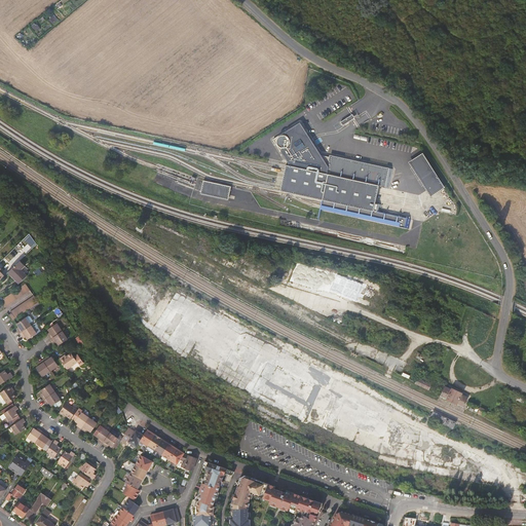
[(343,125),(351,120),(349,117),(341,122),(343,125)]
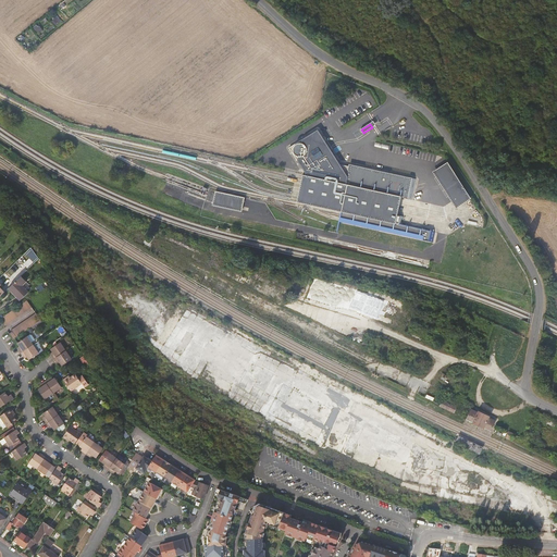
[(416,180),(362,168),(360,182),(351,180),(354,168),(349,166),(337,164),(317,130),(287,148),(302,172),(302,175),(300,175),(294,201),(339,212),(337,221),(432,243),(434,232),(401,224),(403,217),(396,214),(400,198),(411,200),(416,180)]
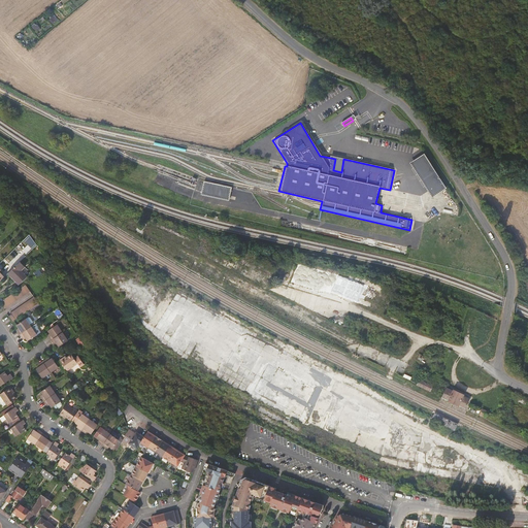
[(410,163),(429,192),(440,184),(423,155),(410,163)]
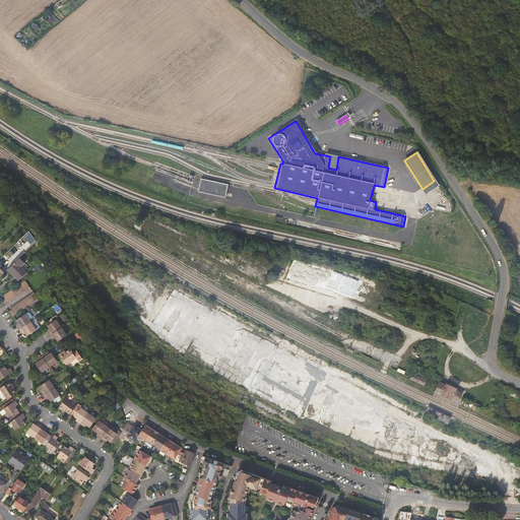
[(336,170),(338,156),(326,153),(326,155),(330,156),(328,168),(336,170)]
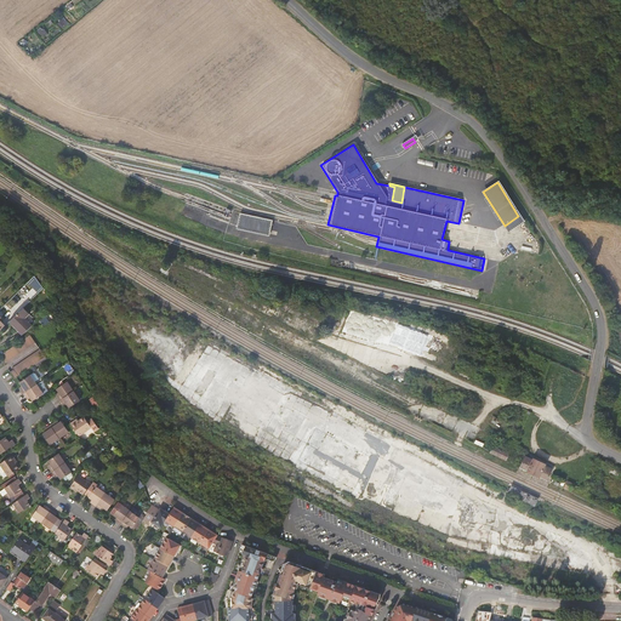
[(272,221),(235,214),(232,228),(268,237),(272,221)]
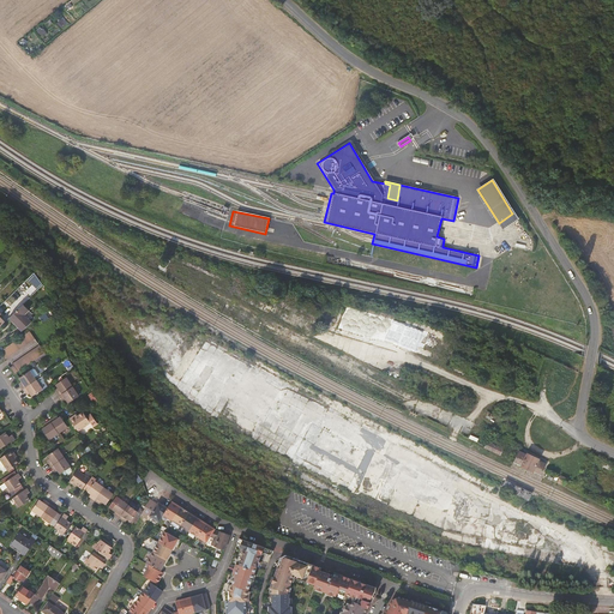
[(512,214),(499,223),(504,229),(517,221),(512,214)]
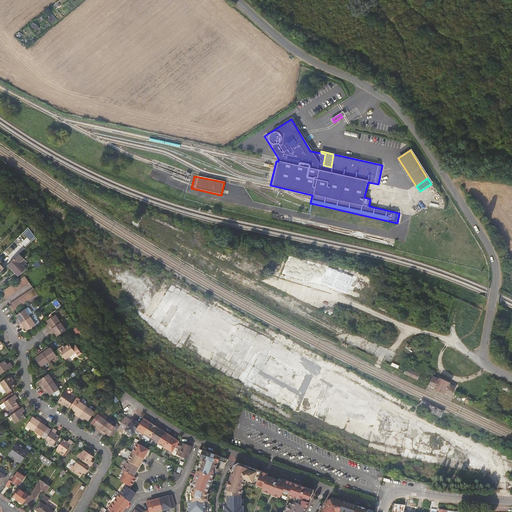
[(25,260),(20,255),(16,259),(12,262),(11,264),(15,268),(13,269),(16,271),(24,265),(22,263),(25,260)]
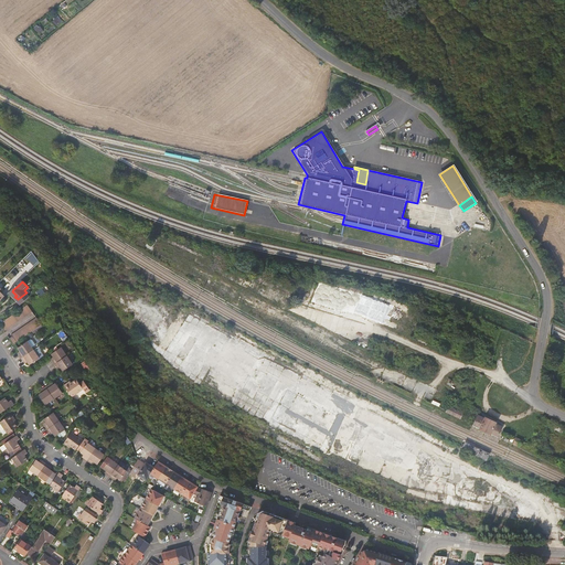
[(28,294),(27,292),(18,299),(21,304),(23,301),(24,304),(31,297),(28,294)]
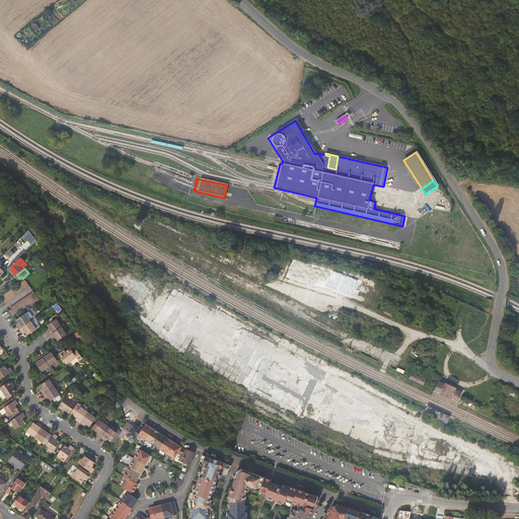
[(30,286),(26,279),(1,296),(1,297),(5,303),(30,286)]
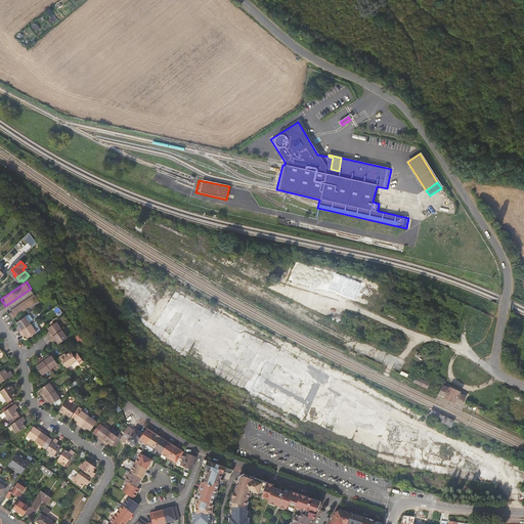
[(12,311),(10,312),(13,318),(39,300),(35,294),(12,310),(12,311)]
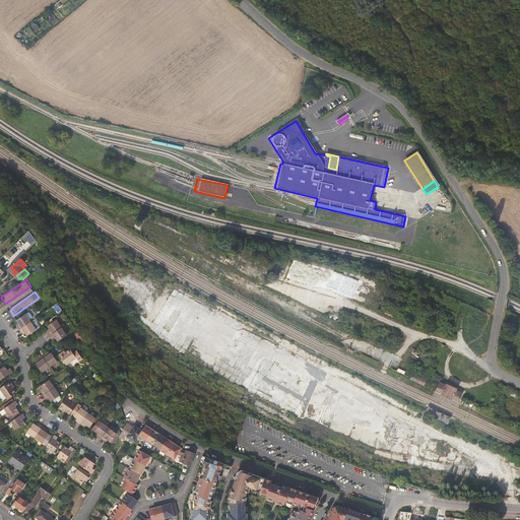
[(19,322),(18,323),(19,325),(18,326),(22,332),(23,331),(25,333),(26,332),(28,335),(37,330),(25,314),(17,319),(19,322)]
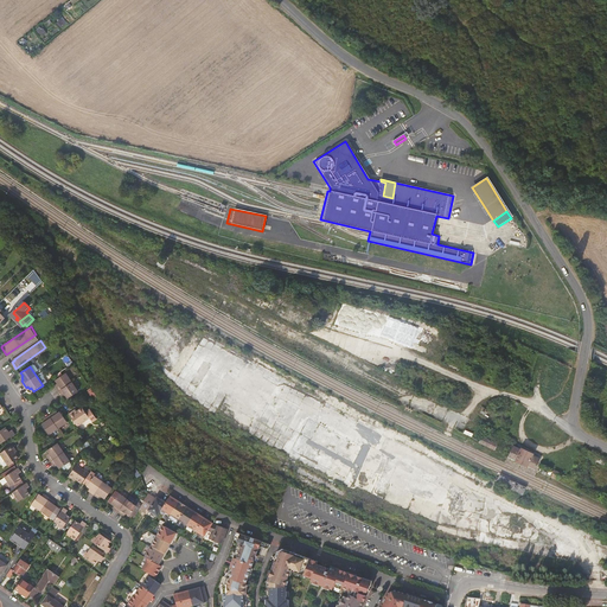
[(58,384),(57,385),(58,388),(57,389),(62,396),(63,395),(65,397),(66,396),(69,400),(78,393),(66,375),(56,381),(58,384)]
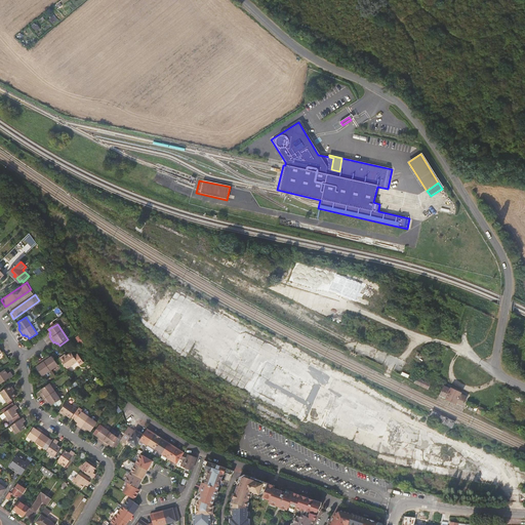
[(71,352),(67,355),(65,357),(64,356),(59,358),(67,368),(77,361),(71,352)]
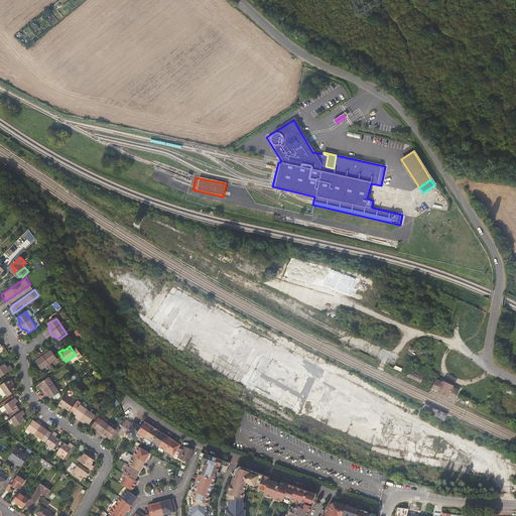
[(49,352),(48,350),(47,352),(46,351),(39,355),(40,356),(38,358),(39,359),(36,360),(42,369),(58,358),(52,350),(49,352)]
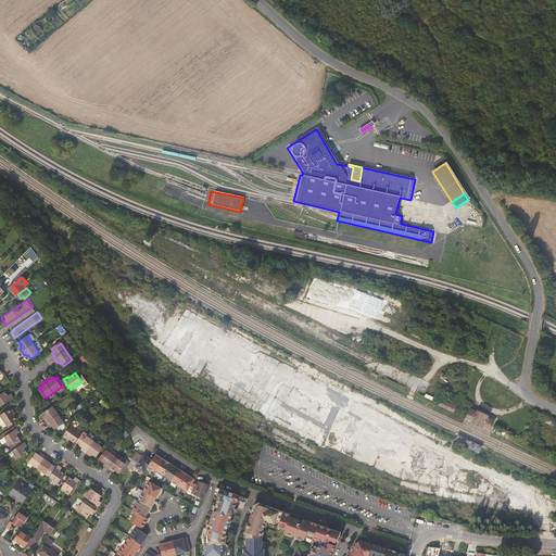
[(10,396),(7,391),(0,395),(0,402),(3,406),(15,397),(12,394),(10,396)]
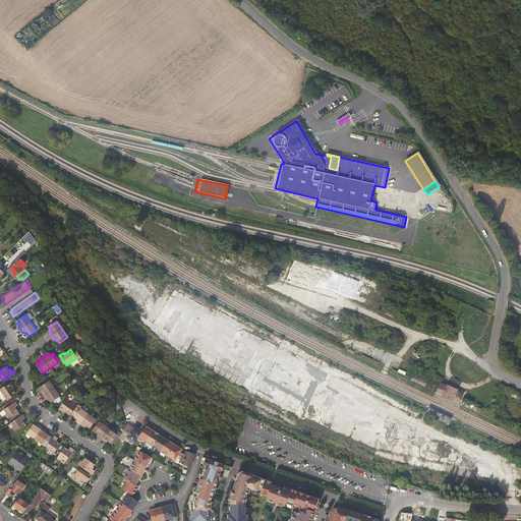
[(424,386),(427,380),(414,373),(411,380),(424,386)]
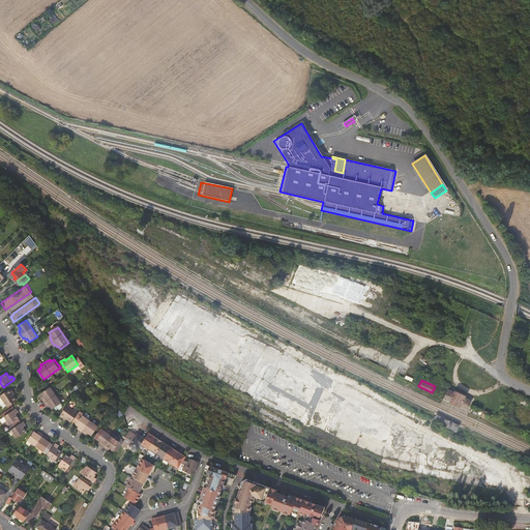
[(43,395),(42,396),(43,399),(42,400),(47,406),(48,405),(50,407),(51,407),(53,409),(61,403),(51,387),(41,393),(43,395)]
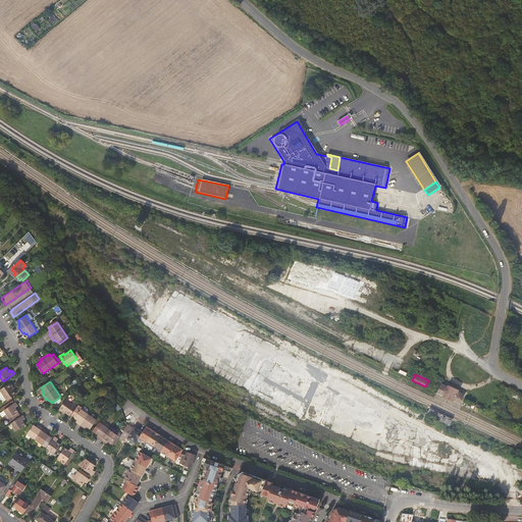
[(11,383),(0,389),(0,397),(4,403),(17,395),(14,389),(15,388),(11,383)]
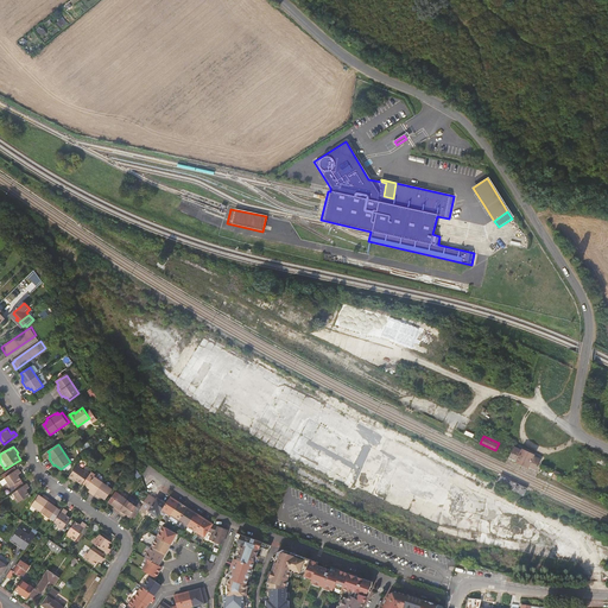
[(523,450),(514,447),(510,457),(517,461),(530,467),(537,470),(542,458),(534,456),(536,454),(523,448),(523,450)]
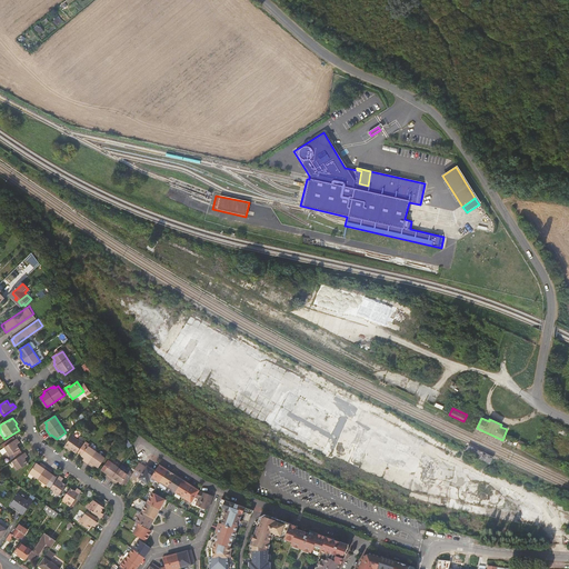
[(381,438),(395,442),(398,436),(383,430),(381,438)]
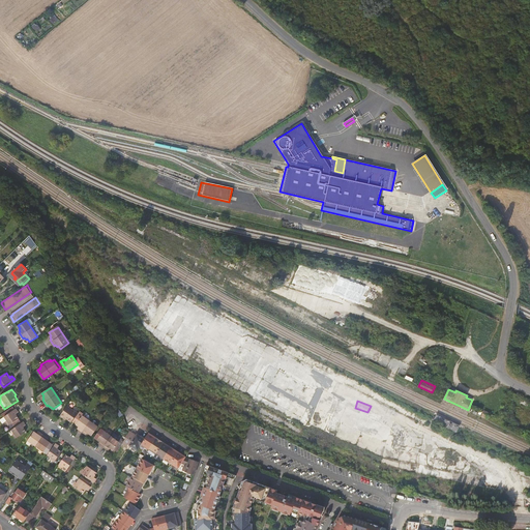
[(72,420),(78,412),(67,405),(60,415),(63,417),(64,416),(66,418),(71,421),(72,420)]
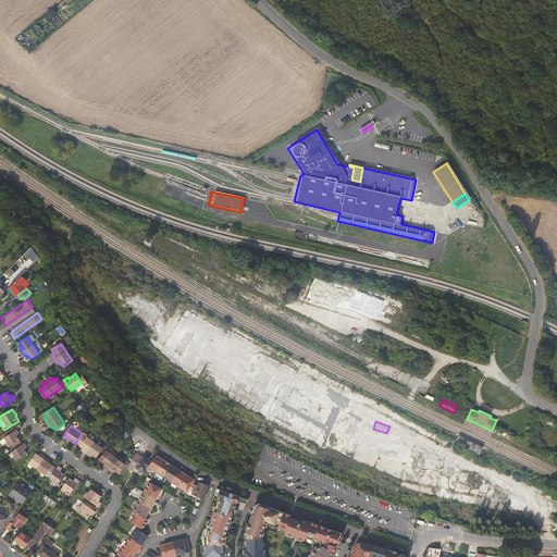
[(9,448),(20,441),(16,435),(20,433),(17,430),(4,438),(8,442),(7,443),(9,448)]
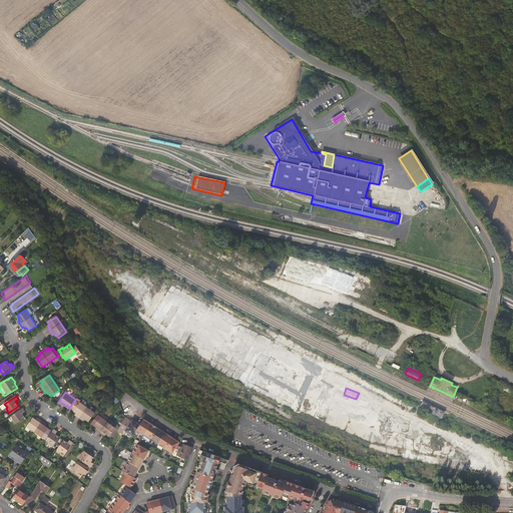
[(76,398),(75,399),(70,407),(76,412),(76,413),(77,414),(77,415),(83,420),(84,419),(86,420),(86,419),(89,421),(95,412),(76,398)]
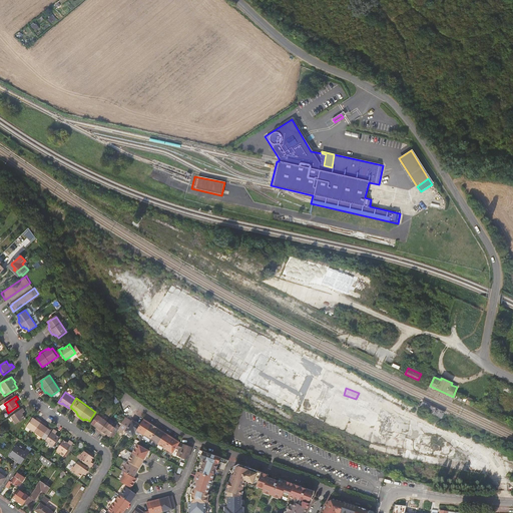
[(422,401),(421,404),(424,406),(423,409),(431,413),(435,407),(422,401)]
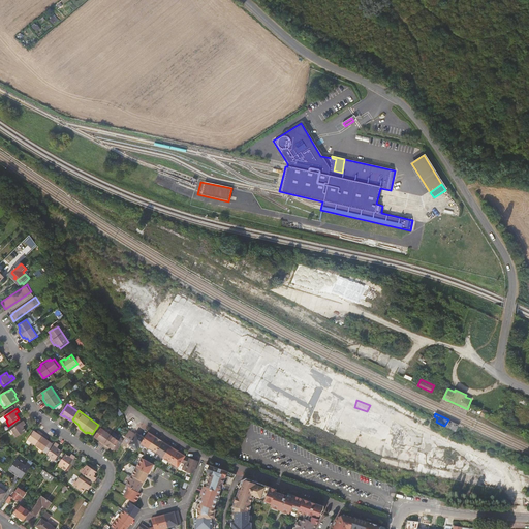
[(460,425),(448,419),(444,426),(457,431),(460,425)]
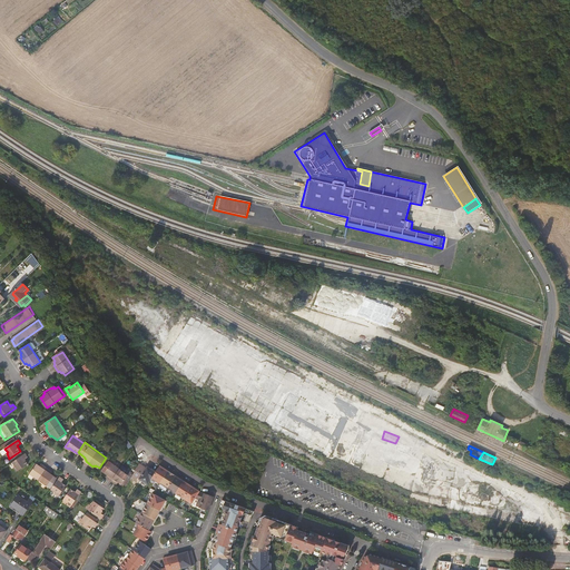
[(26,460),(28,458),(26,454),(13,462),(16,467),(15,468),(17,472),(29,464),(26,460)]
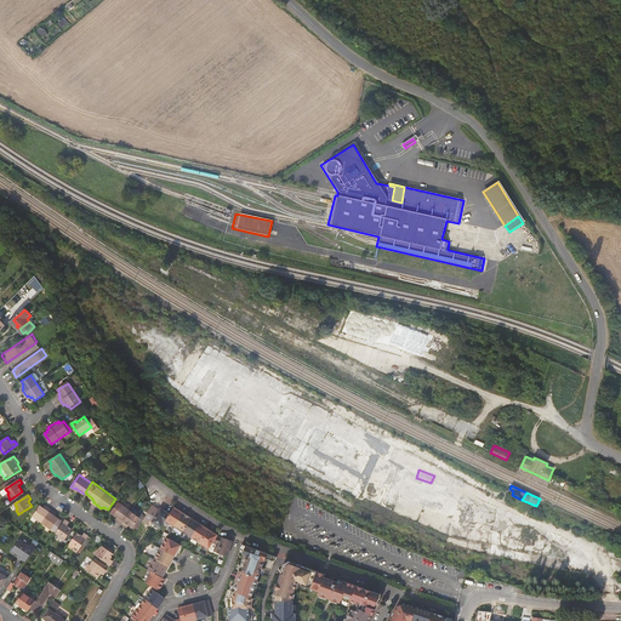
[(121,523),(131,510),(119,501),(112,512),(114,513),(118,516),(117,517),(119,519),(118,520),(121,523)]
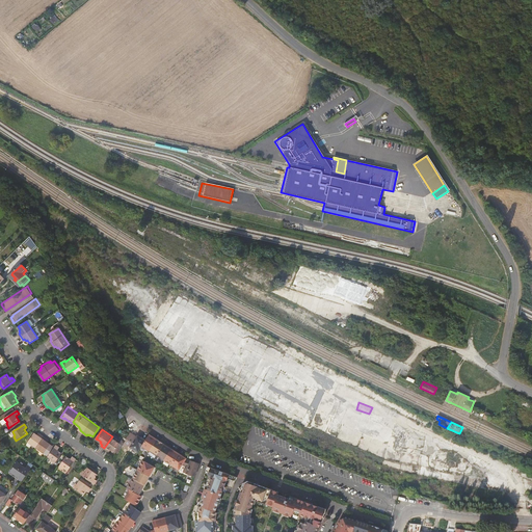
[(144,439),(141,444),(149,449),(156,437),(149,432),(144,439)]
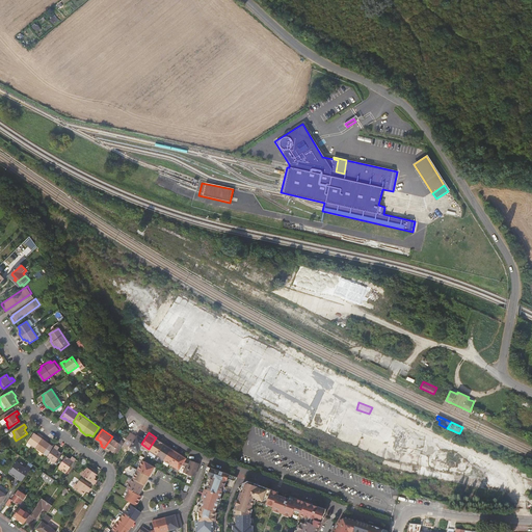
[(47,443),(48,441),(37,433),(36,435),(33,433),(27,442),(47,456),(53,448),(47,443)]
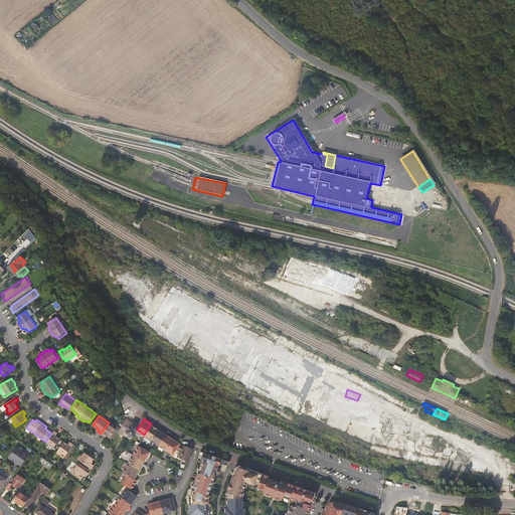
[(133,419),(126,431),(133,436),(137,430),(140,424),(133,419)]
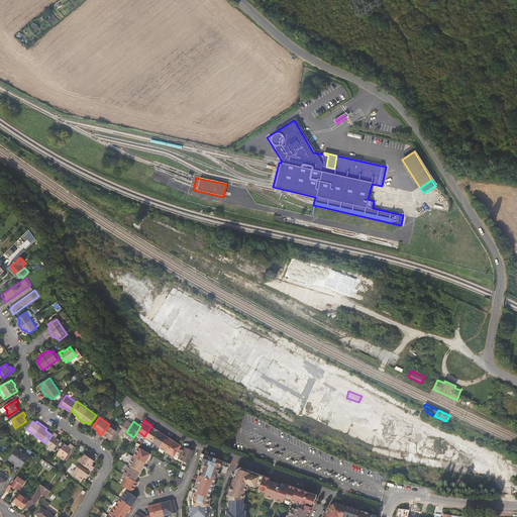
[(117,430),(109,424),(101,435),(104,437),(105,436),(107,438),(108,437),(111,438),(114,434),(117,430)]
